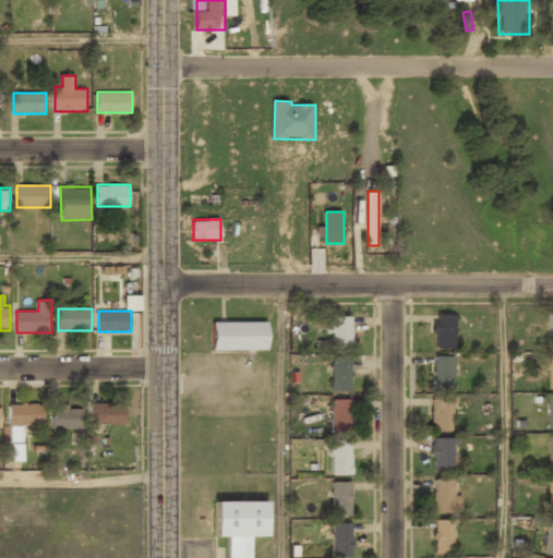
[(457,314),(436,314),(436,349),(457,349),(457,314)]
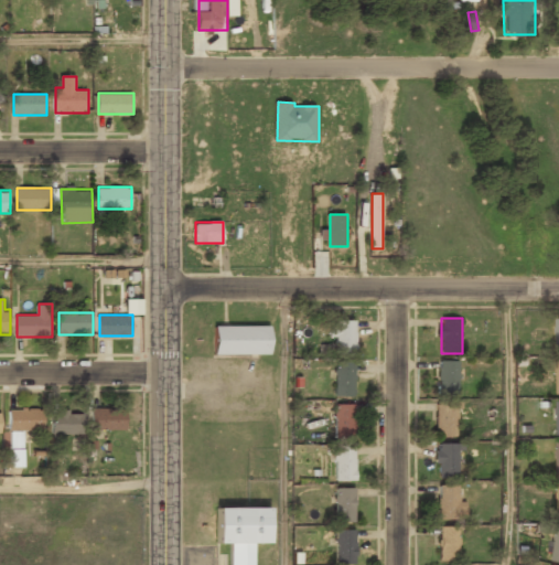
[(358,352),(358,320),(334,320),(334,352),(358,352)]
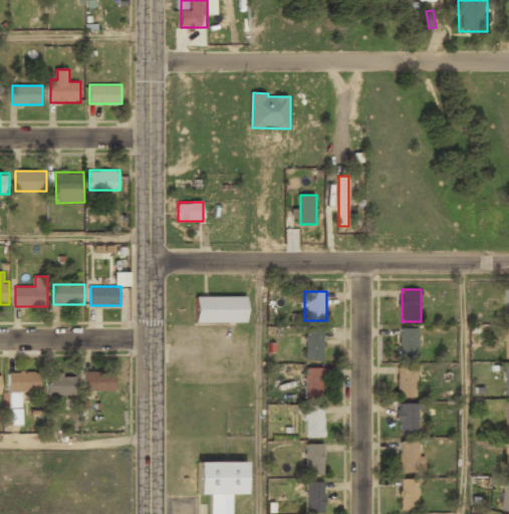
[(247,296),(197,296),(197,322),(247,322),(247,296)]
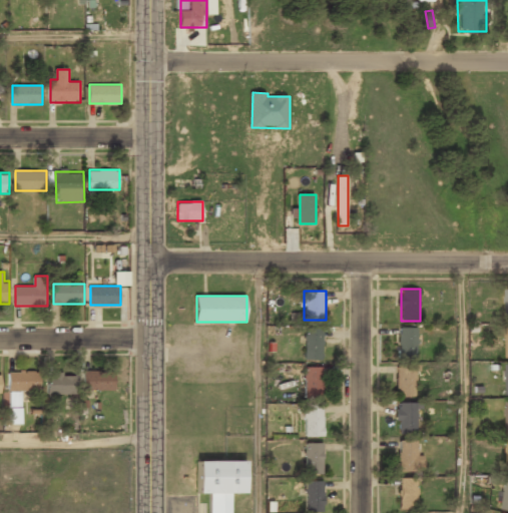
[(419,357),(419,328),(400,328),(400,357),(419,357)]
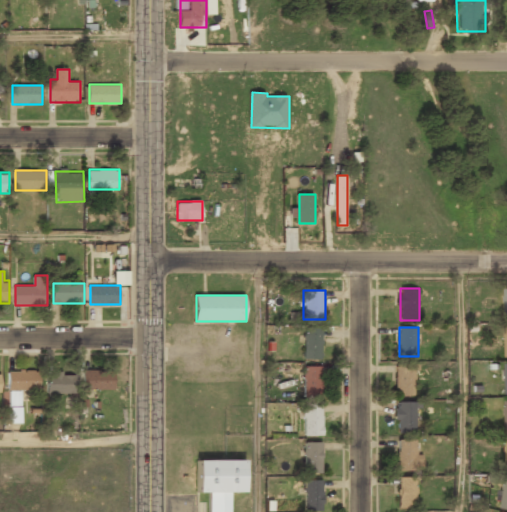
[(305,358),(324,358),(324,328),(305,328),(305,358)]
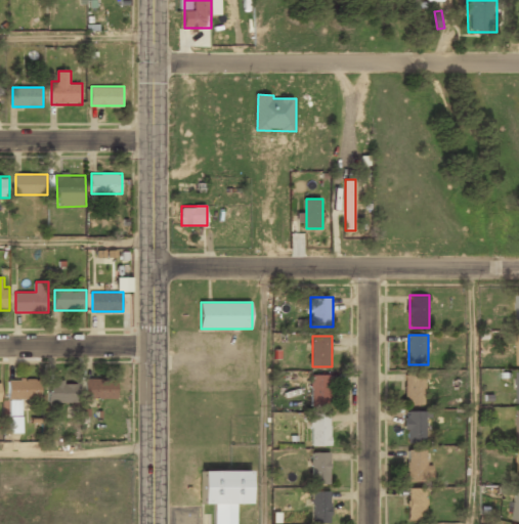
[(408,373),(408,404),(427,404),(427,373),(408,373)]
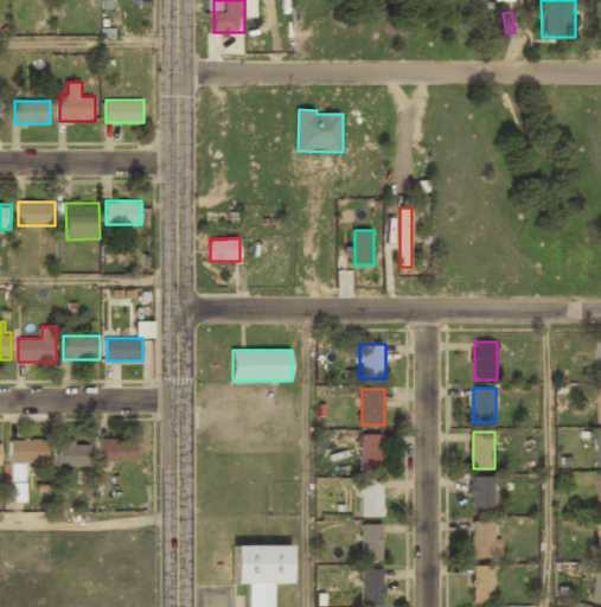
[(384,434),(363,434),(363,468),(384,468),(384,434)]
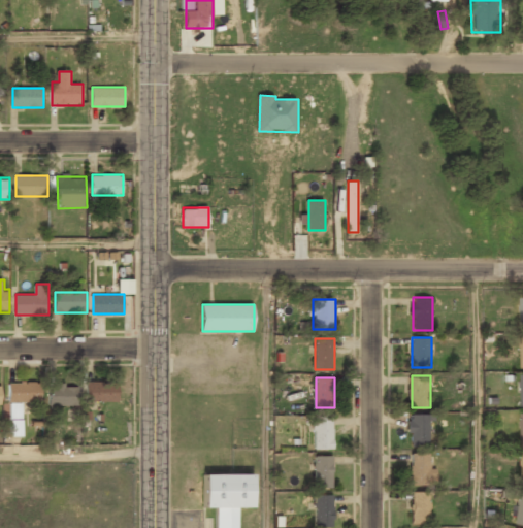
[(120,401),(120,381),(88,381),(88,401),(120,401)]
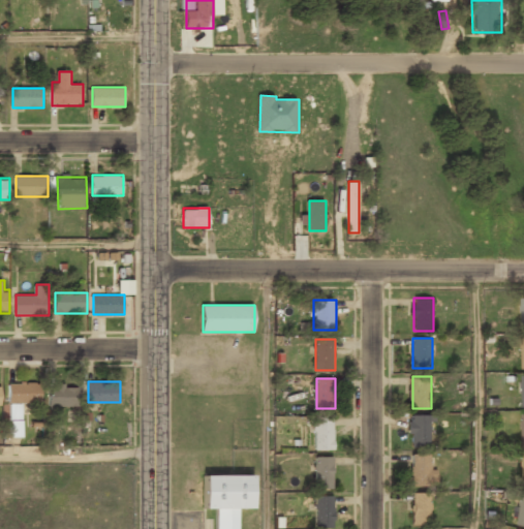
[(10,383),(10,404),(41,404),(41,383),(10,383)]
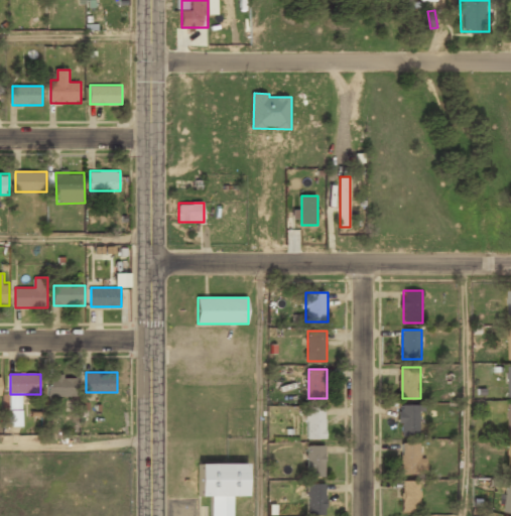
[(79,375),(49,375),(49,396),(79,396),(79,375)]
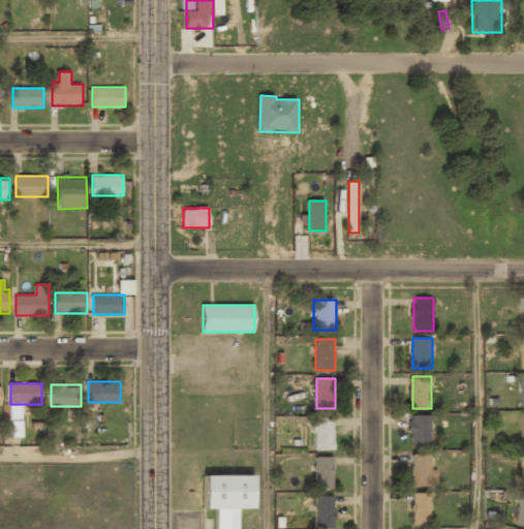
[(26,437),(26,404),(13,404),(14,437),(26,437)]
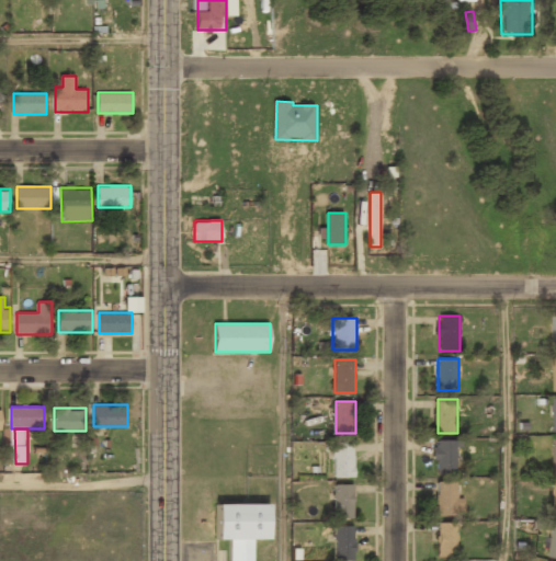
[(458,439),(437,439),(437,473),(458,473),(458,439)]
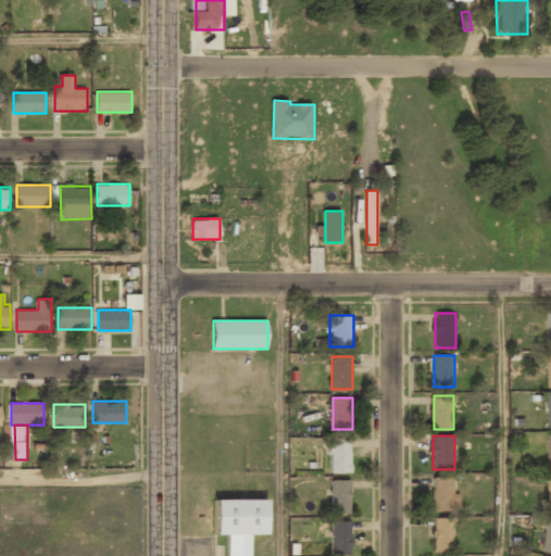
[(333,472),(353,472),(353,438),(333,438),(333,472)]
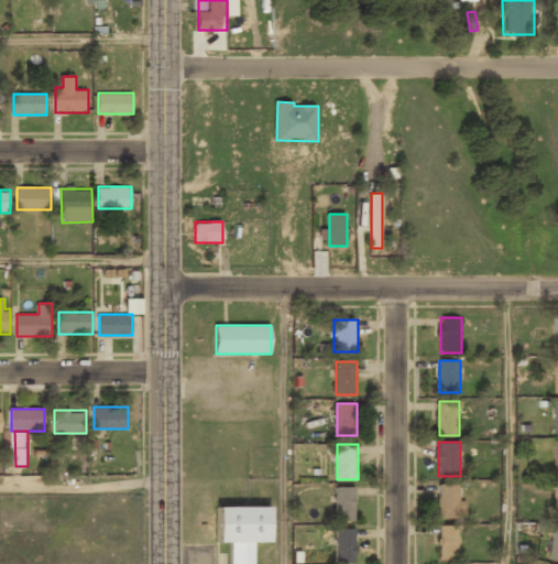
[(439,517),(467,517),(467,497),(461,497),(461,484),(439,484),(439,517)]
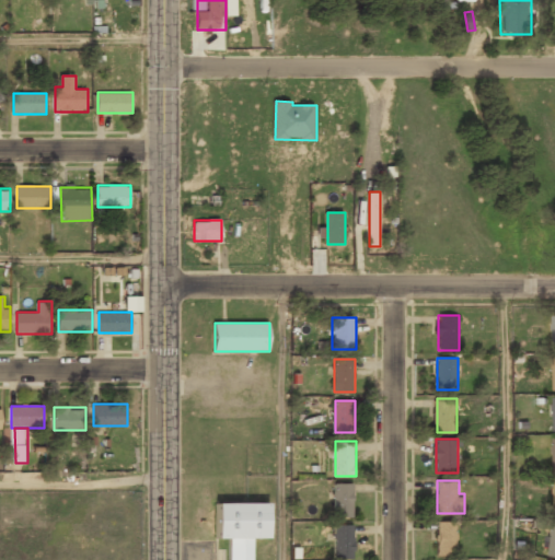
[(355,513),(355,482),(335,483),(335,514),(355,513)]
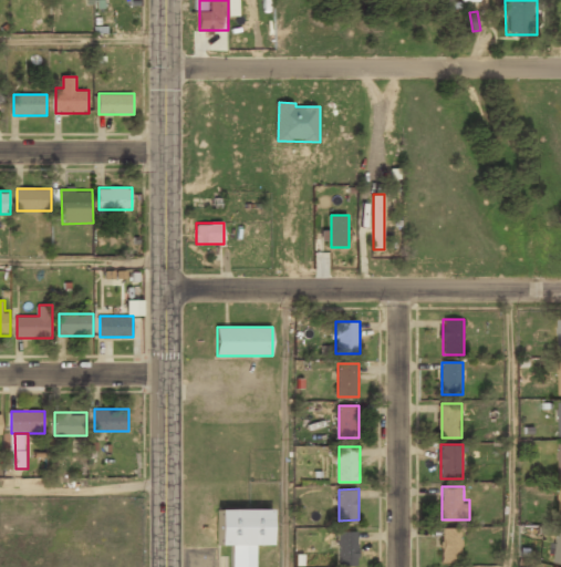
[(231,566),(258,566),(258,545),(273,545),(272,508),(219,509),(219,546),(231,546),(231,566)]
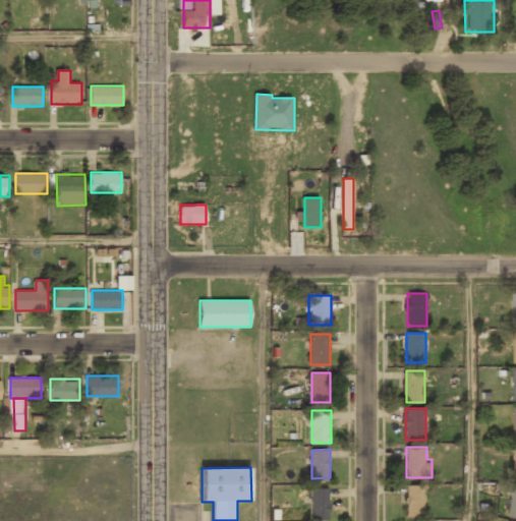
[(408,516),(425,516),(425,484),(408,484),(408,516)]
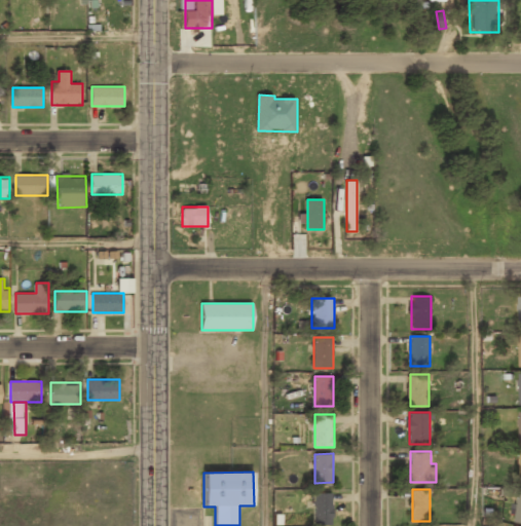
[(314,524),(334,524),(334,492),(314,492),(314,524)]
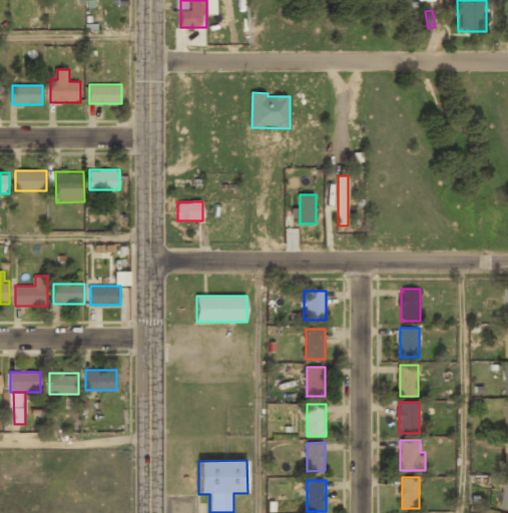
All buildings are outlined.
